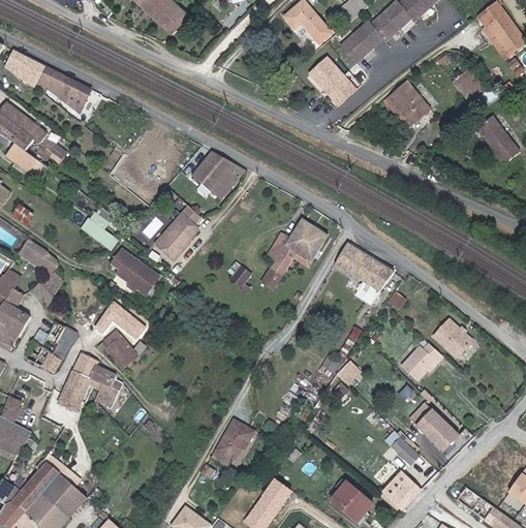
[(185,16),(169,0),(144,0),(151,7),(148,10),(167,32),(185,16)]
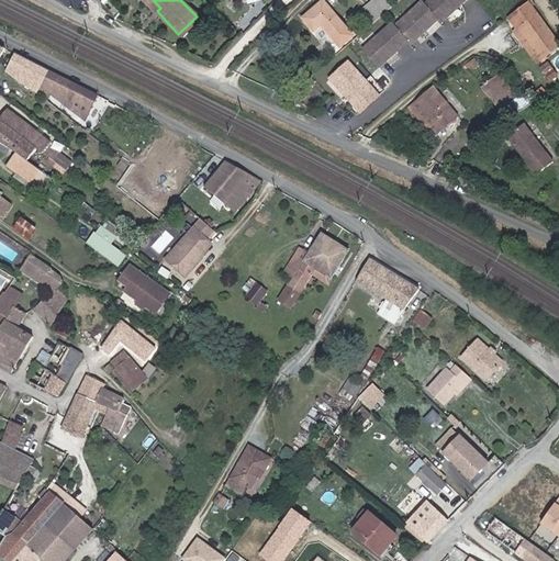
[(344,26),(323,0),(303,17),(313,30),(320,24),(331,37),(344,26)]
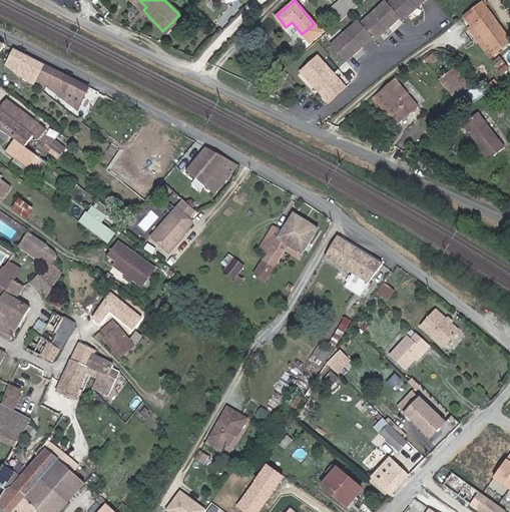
[(334,0),(325,9),(335,21),(355,3),(352,0),(334,0)]
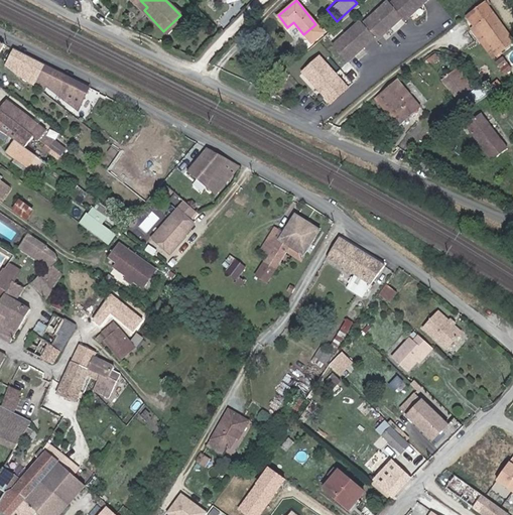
[(349,62),(374,39),(376,42),(401,19),(403,22),(426,0),(395,0),(389,6),(387,4),(362,26),(359,23),(335,46),(349,62)]
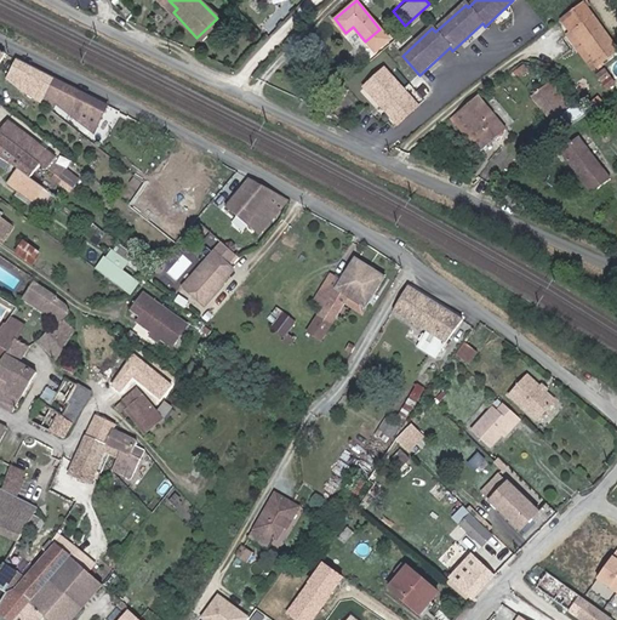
[(571,34),(594,16),(584,3),(560,21),(571,34)]
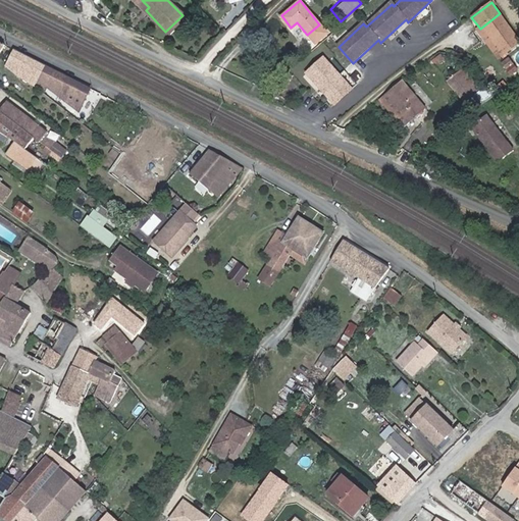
[(518,44),(518,39),(500,13),(480,29),(479,30),(486,40),(491,36),(495,41),(496,40),(507,54),(518,44)]
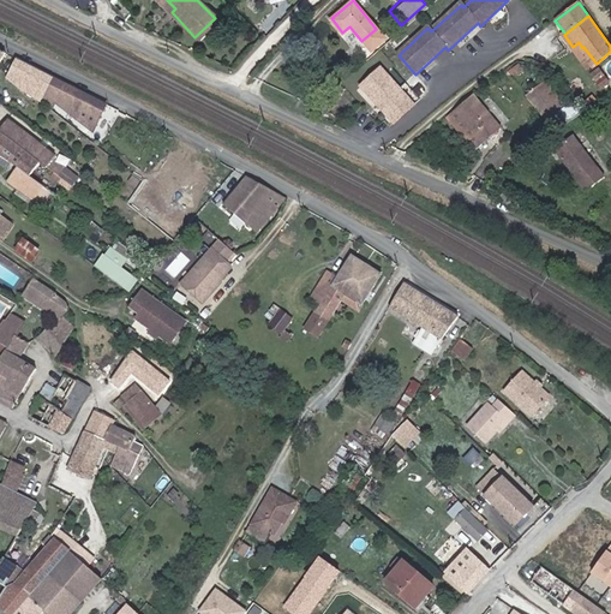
[(597,64),(583,47),(582,48),(579,42),(573,47),(564,35),(563,36),(562,36),(587,71),(597,64)]
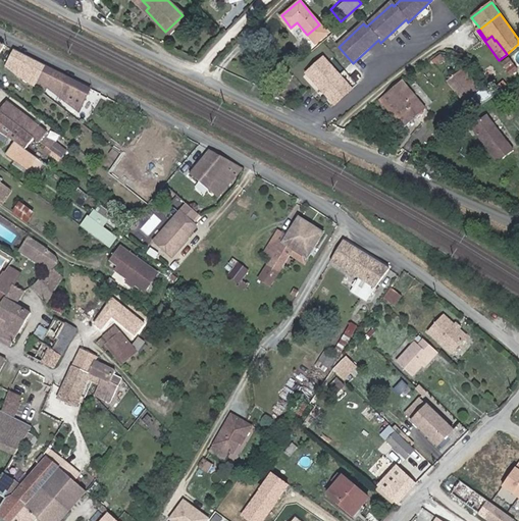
[(37,80),(44,64),(12,48),(4,65),(18,74),(30,80),(28,84),(34,87),(37,80)]
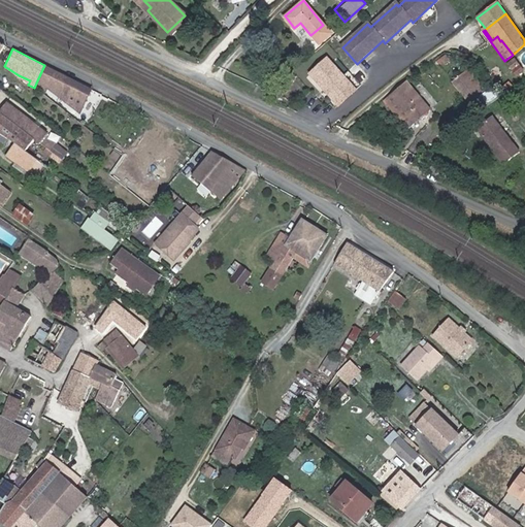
[(357,89),(326,59),(309,75),(340,105),(357,89)]
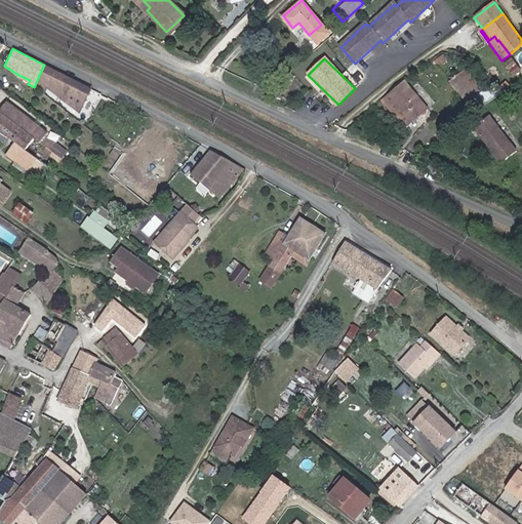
[(518,65),(513,58),(507,64),(512,70),(518,65)]
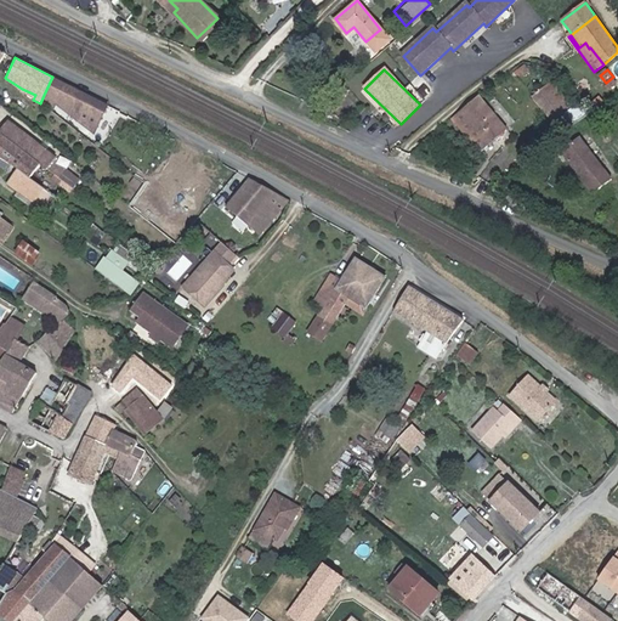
[(108,103),(52,77),(44,95),(79,124),(78,126),(91,133),(108,103)]
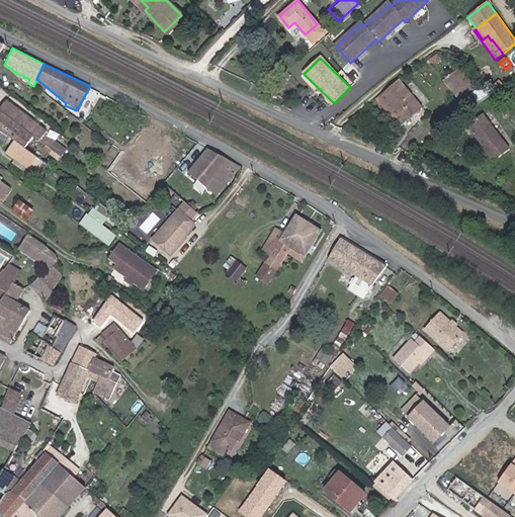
[(509,74),(514,69),(511,64),(505,69),(509,74)]
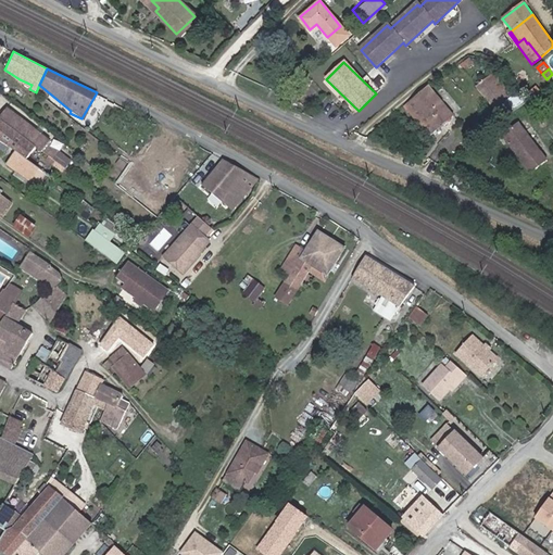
[(511,101),(490,78),(477,88),(499,112),(511,101)]
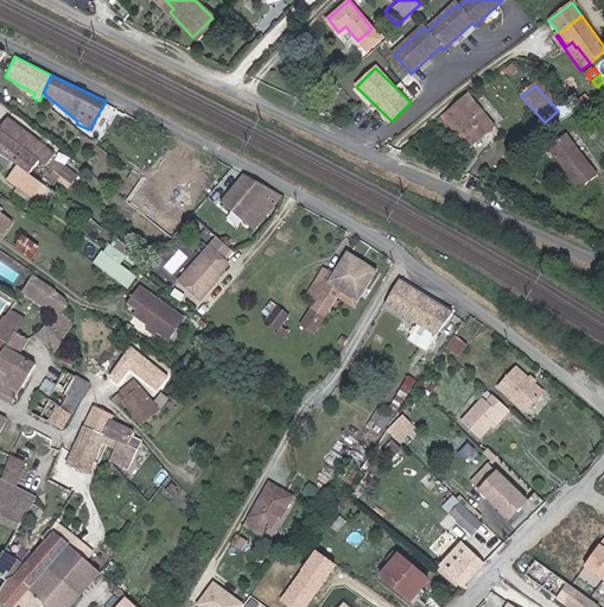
[(585,106),(591,101),(587,96),(580,101),(585,106)]
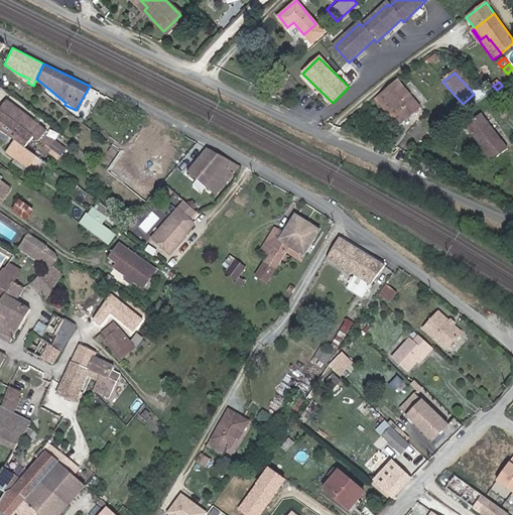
[(423,110),(400,83),(383,98),(406,124),(423,110)]
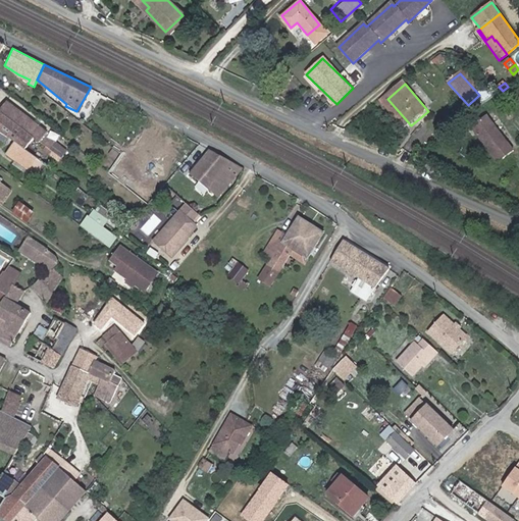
[(411,125),(387,99),(381,104),(406,131),(411,125)]
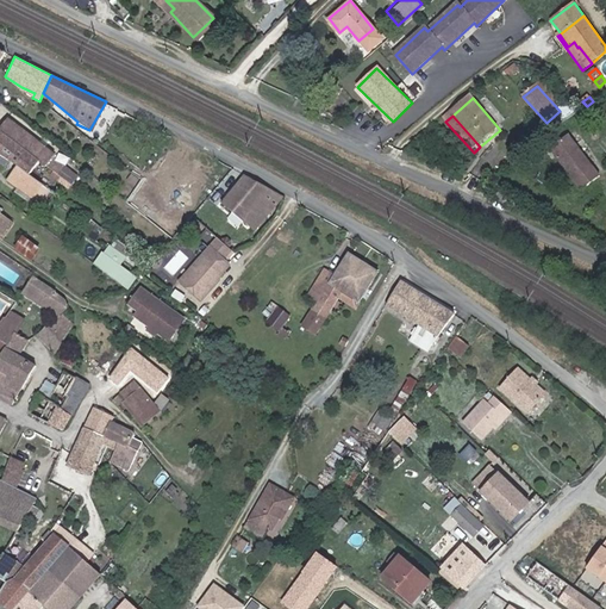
[(0,131),(56,173),(62,178),(66,172),(60,168),(62,163),(54,157),(55,154),(24,130),(7,117),(0,126),(0,131)]
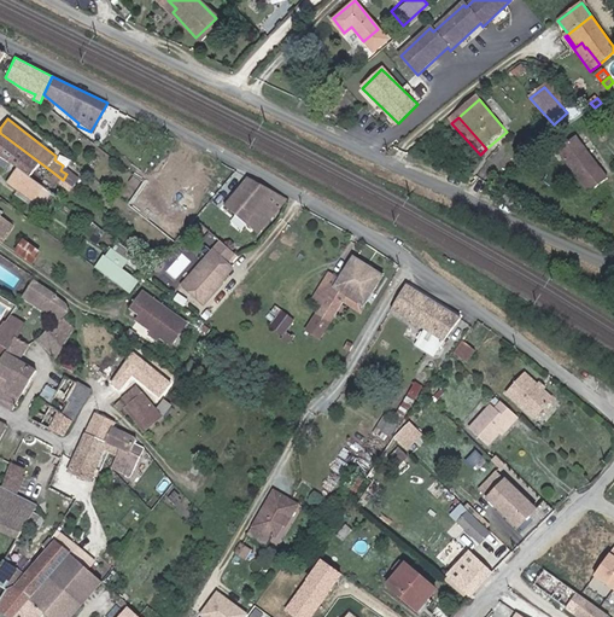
[(52,181),(57,175),(0,133),(0,153),(23,172),(29,175),(36,166),(40,168),(37,172),(52,181)]
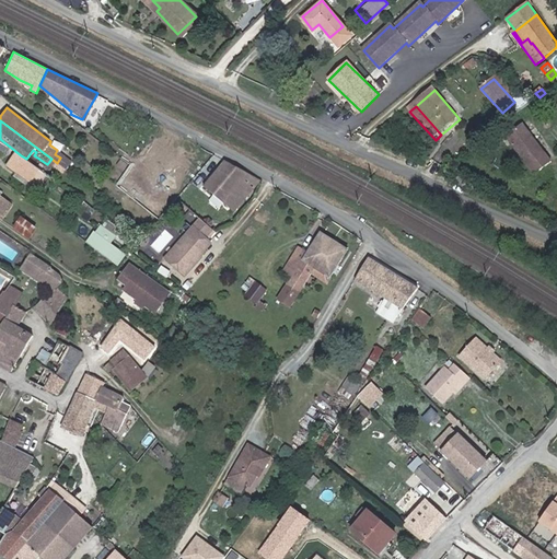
[(549,152),(526,124),(509,138),(533,166),(549,152)]
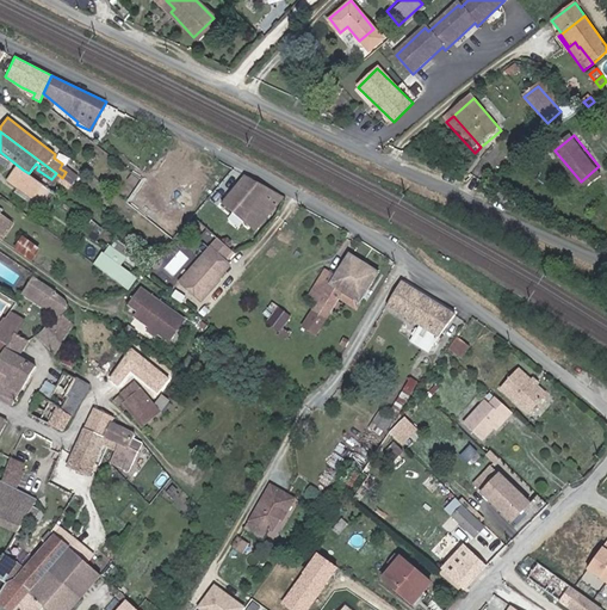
[(48,189),(29,173),(23,170),(13,182),(39,201),(48,189)]
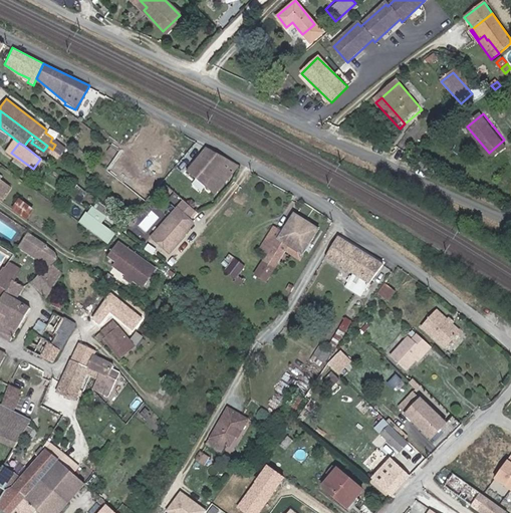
[(237,165),(205,147),(186,169),(215,192),(237,165)]
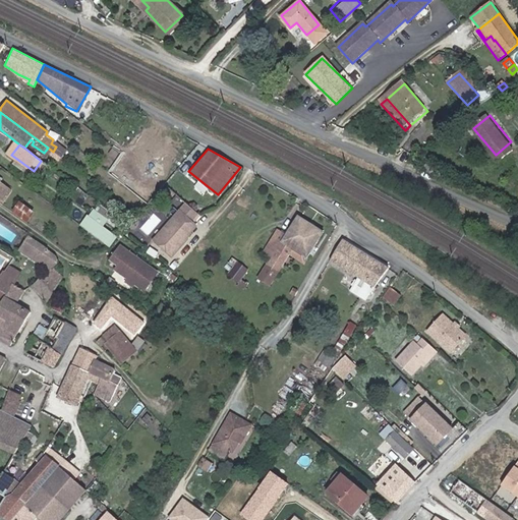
[(34,171),(11,155),(9,158),(34,175),(44,162),(41,161),(34,171)]
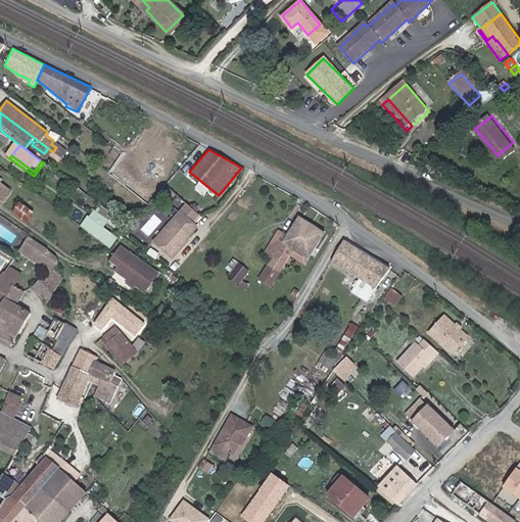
[(11,190),(0,181),(0,203),(1,204),(11,190)]
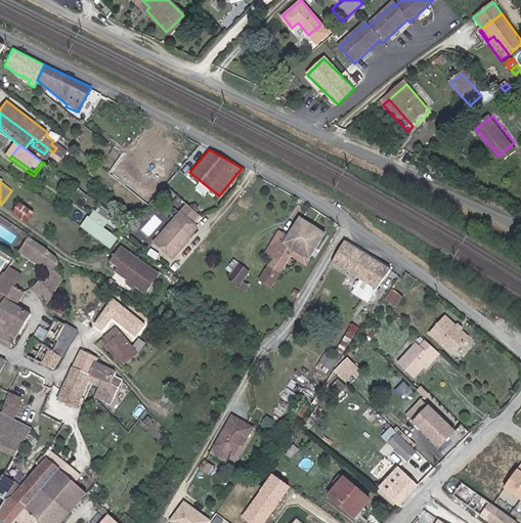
[(17,200),(9,211),(25,221),(32,210),(17,200)]
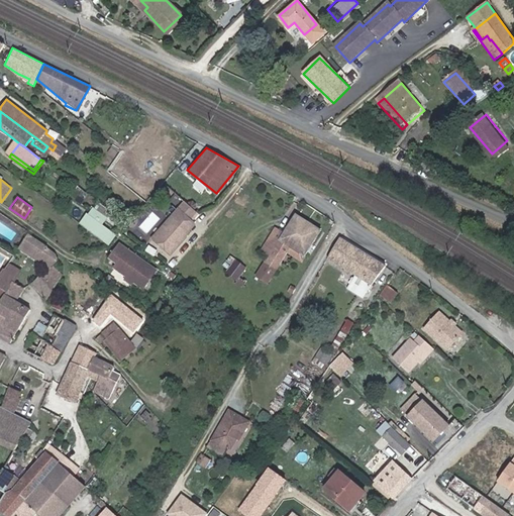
[(195,210),(183,200),(177,207),(188,217),(195,210)]
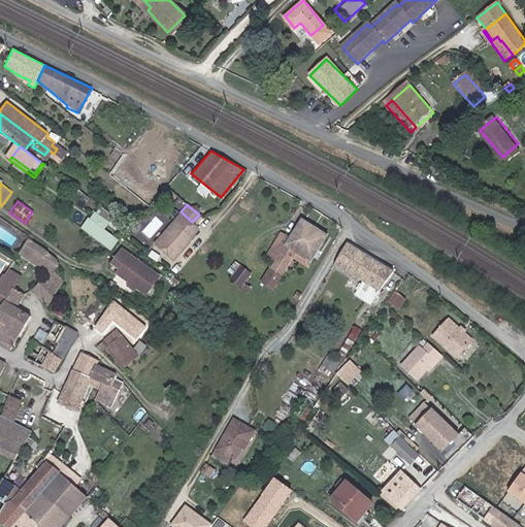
[(189,236),(197,227),(192,222),(181,211),(154,241),(172,259),(189,240),(189,236)]
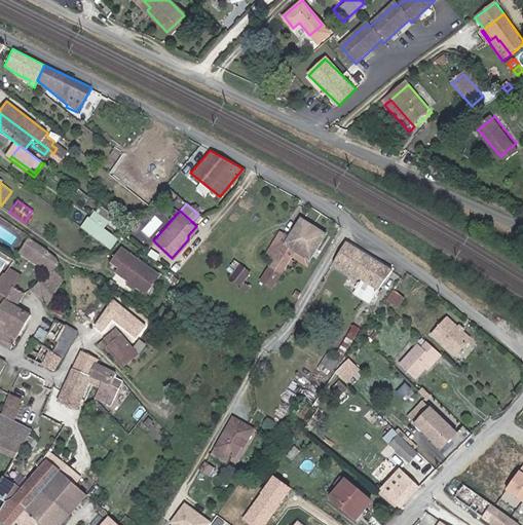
[(106,221),(92,212),(88,218),(101,227),(106,221)]
